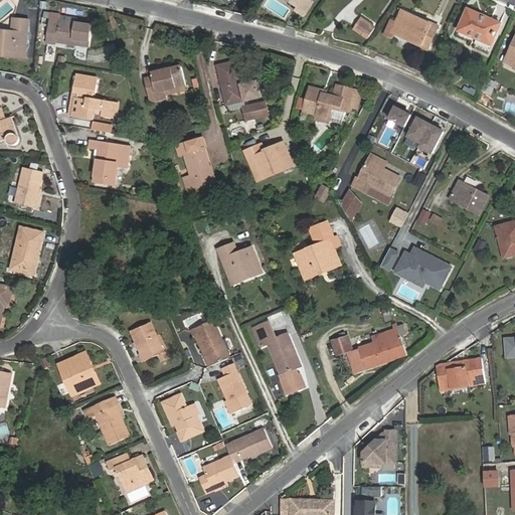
[(314,0),(289,0),(302,9),(300,13),(307,18),(316,4),(313,2),(314,0)]
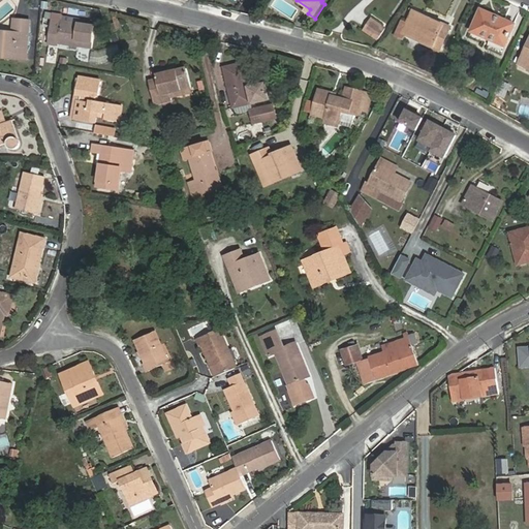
[(504,48),(514,26),(480,10),(470,33),(504,48)]
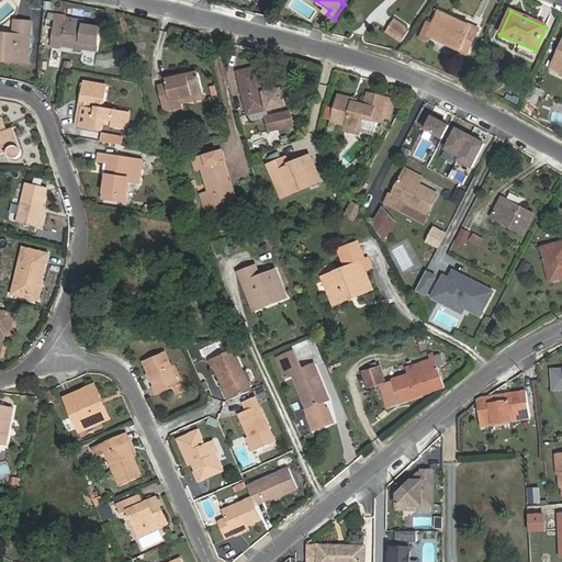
[(465,57),(479,33),(441,13),(434,27),(428,24),(419,38),(427,43),(430,37),(465,57)]
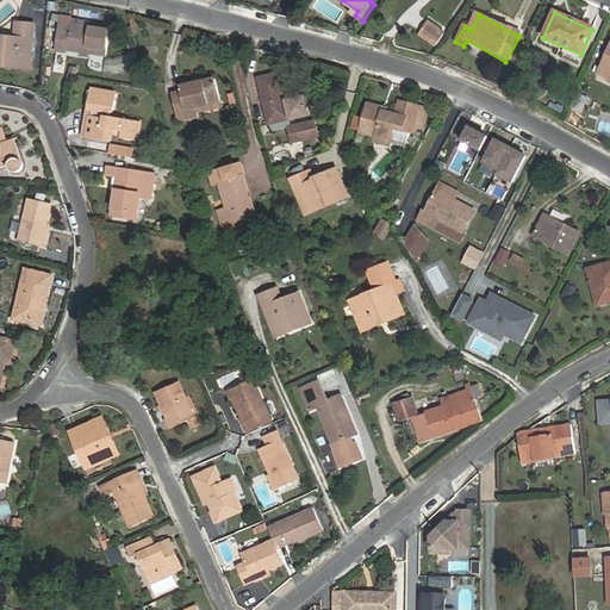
[(0,58),(25,61),(30,22),(11,19),(10,35),(0,33),(0,58)]
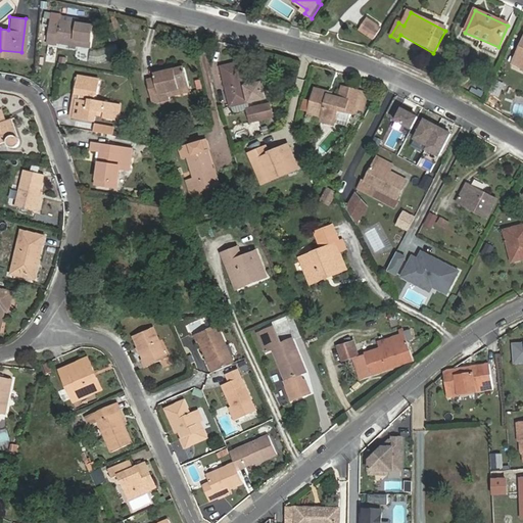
[(89,44),(91,21),(57,17),(57,20),(48,20),(46,43),(56,44),(56,41),(89,44)]
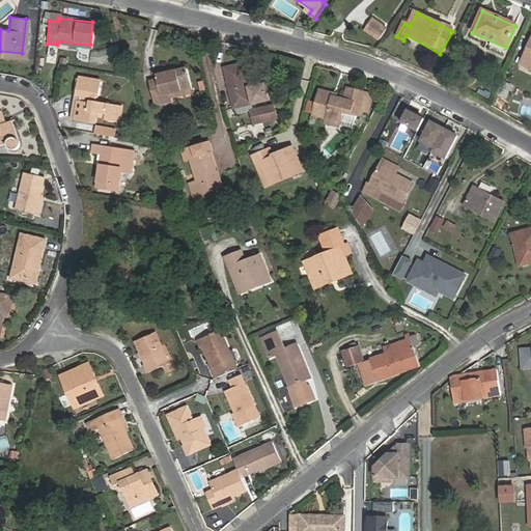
[(115,30),(112,21),(103,24),(106,34),(115,30)]
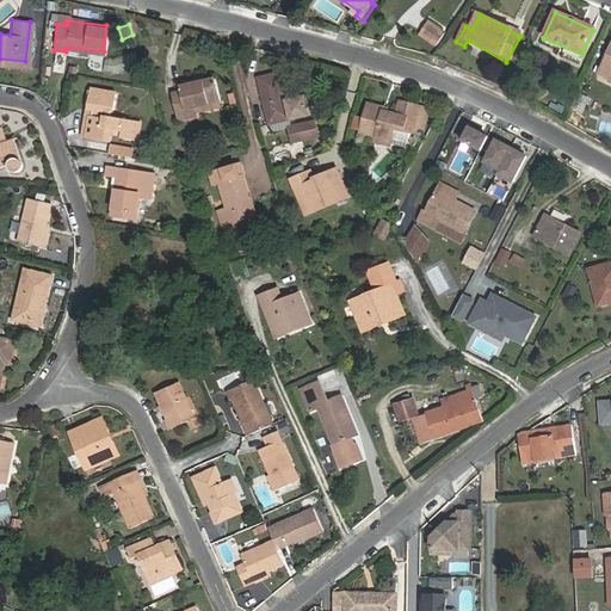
[(431,24),(421,36),(433,43),(442,30),(431,24)]
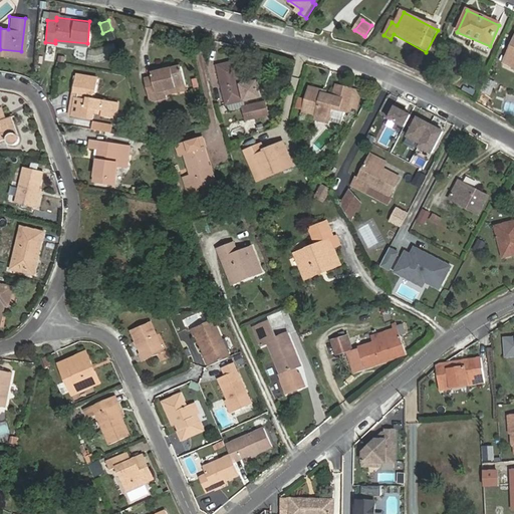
[(364,36),(368,39),(375,28),(371,25),(364,36)]
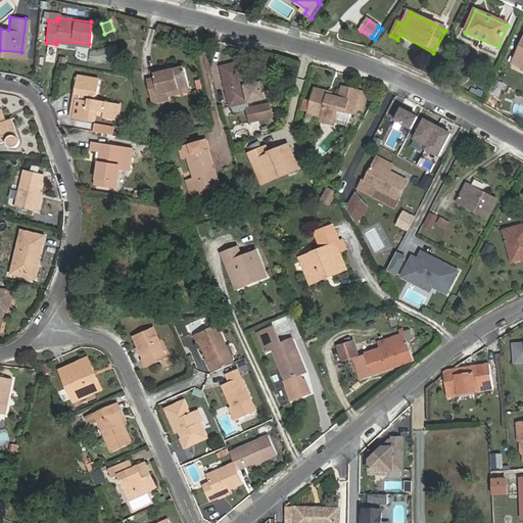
[(112,33),(106,35),(108,42),(115,39),(112,33)]
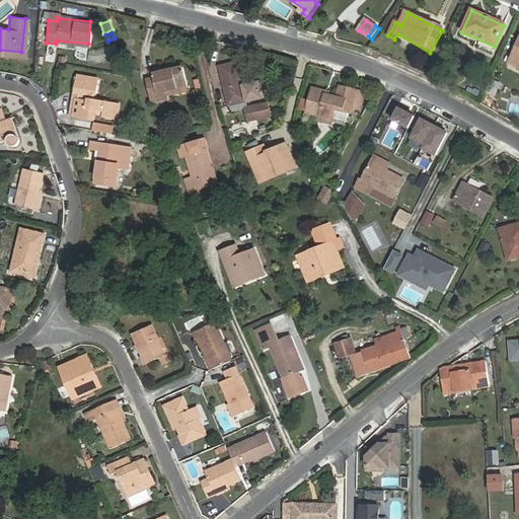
[(518,42),(509,65),(518,69),(518,66),(518,42)]
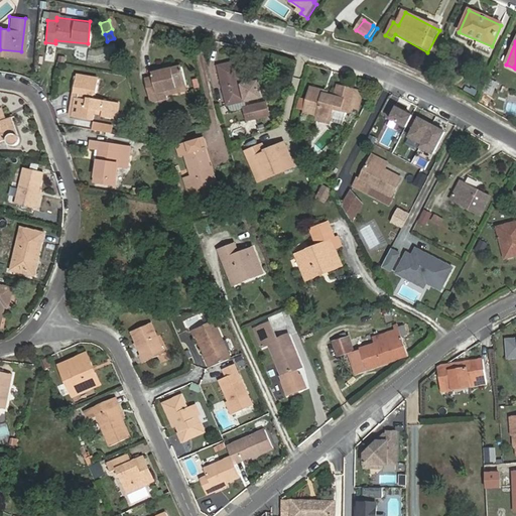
[(237,58),(218,62),(227,103),(246,99),(242,83),(237,58)]
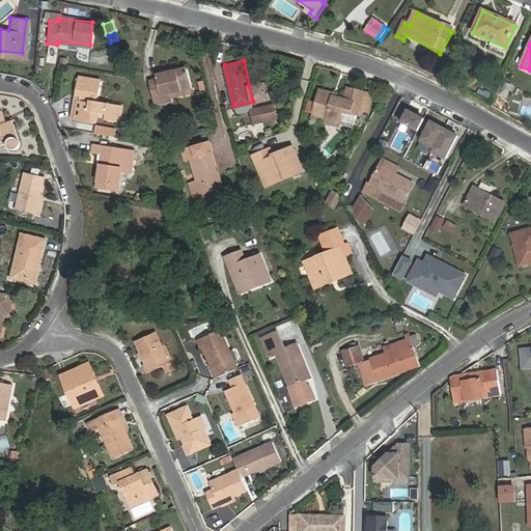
[(158,79),(150,81),(155,103),(173,99),(171,91),(193,86),(190,68),(158,75),(158,79)]
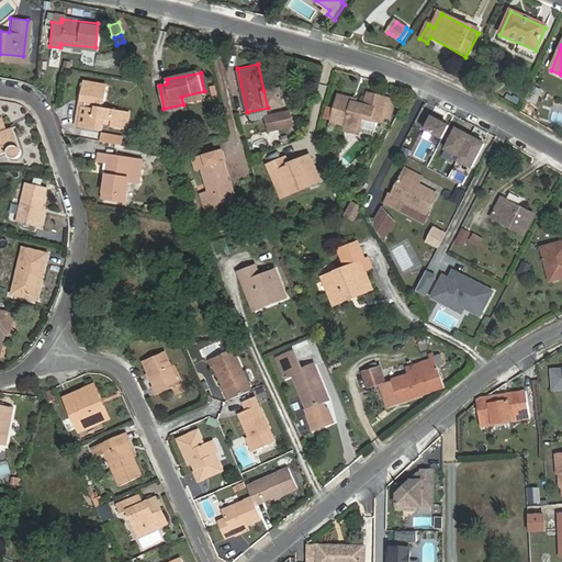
[(81,100),(77,125),(99,130),(101,117),(110,120),(109,125),(124,128),(127,111),(100,107),(101,99),(103,100),(105,85),(81,80),(78,100),(81,100)]
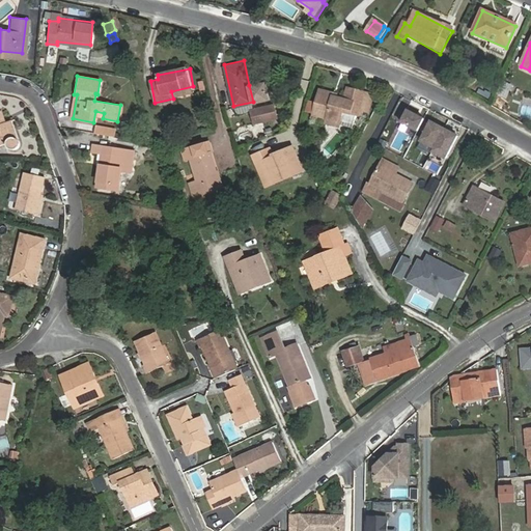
[(266,82),(249,85),(253,102),(269,98),(266,82)]
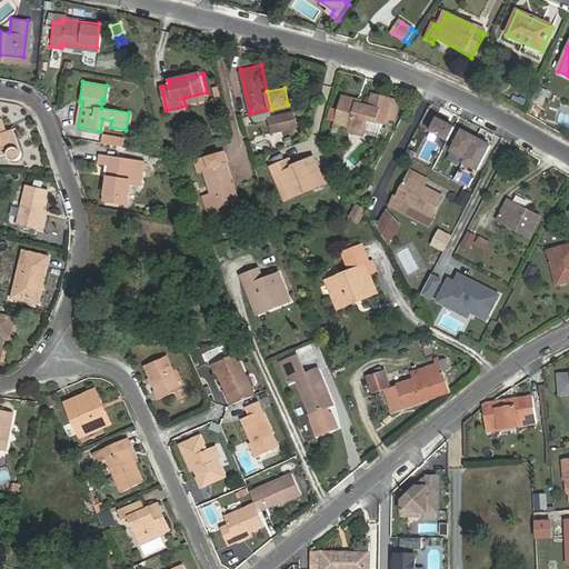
[(207,92),(183,98),(186,106),(209,100),(207,92)]
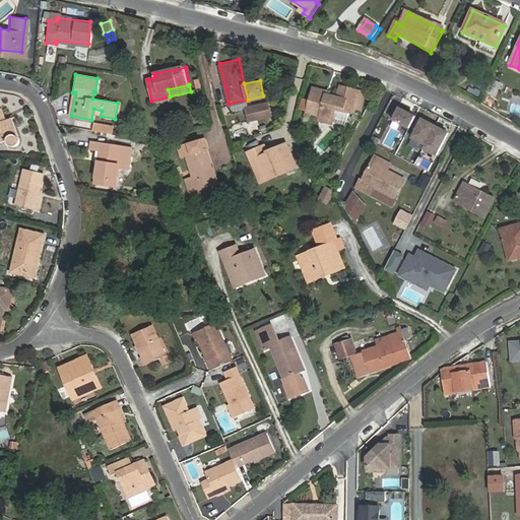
[(350,113),(358,90),(342,86),(338,98),(327,94),(328,92),(314,88),(310,100),(307,113),(332,120),(330,124),(343,128),(348,112),(350,113)]
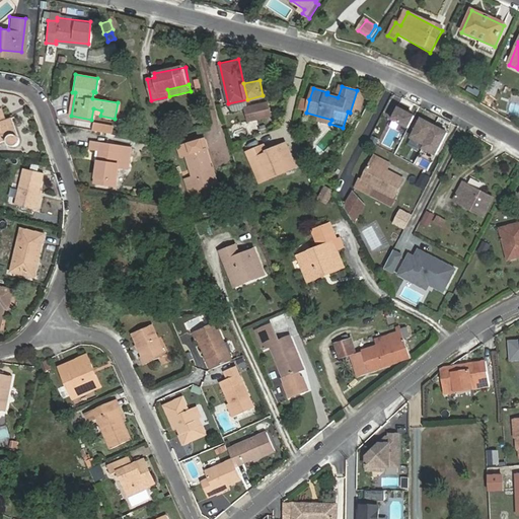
[(365,92),(357,90),(350,113),(358,115),(365,92)]
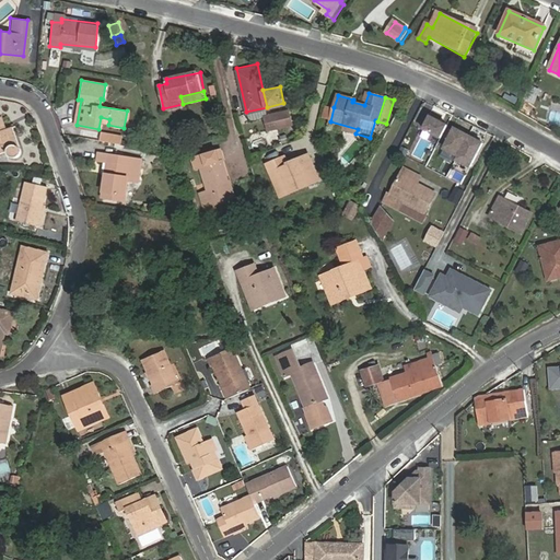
[(334,107),(326,105),(322,119),(330,121),(334,107)]
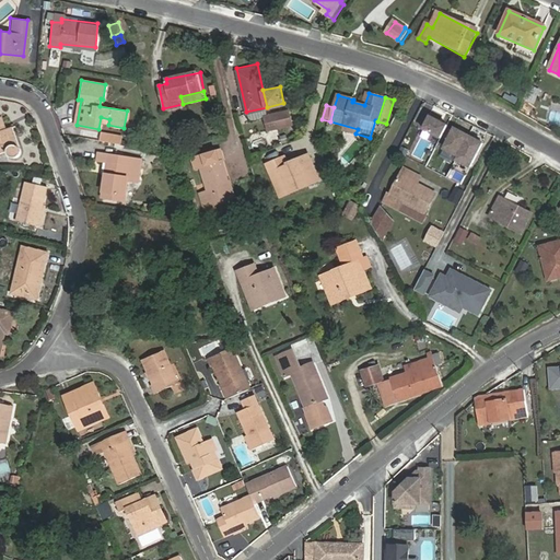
[(292,123),(289,108),(265,114),(268,128),(292,123)]
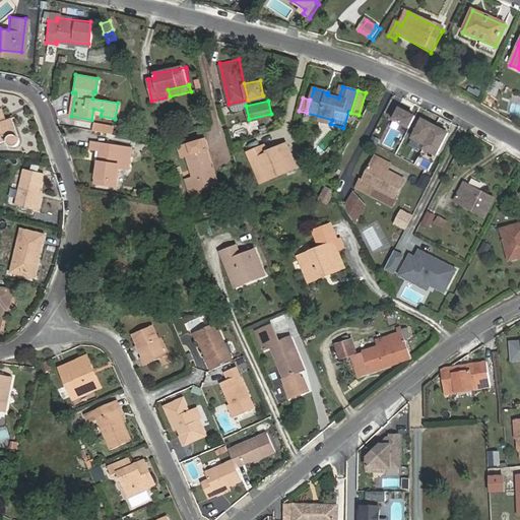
[(395,120),(413,129),(419,117),(402,108),(395,120)]
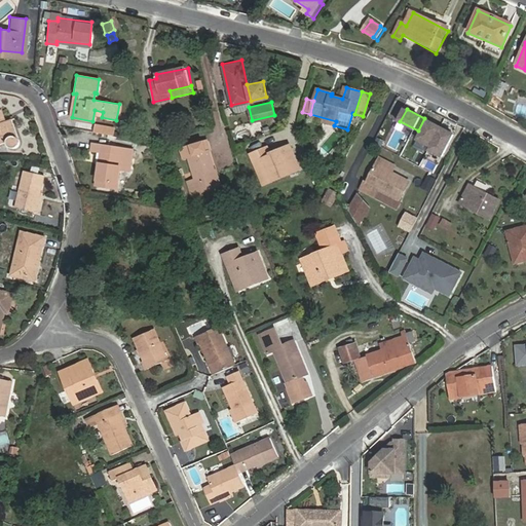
[(10,137),(5,120),(2,122),(0,116),(0,115),(1,115),(0,111),(0,143),(3,142),(8,143),(9,145),(10,147),(12,147),(14,147),(15,147),(17,146),(19,144),(19,141),(17,139),(16,138),(15,137),(14,137),(13,137),(12,137),(11,137),(10,137)]
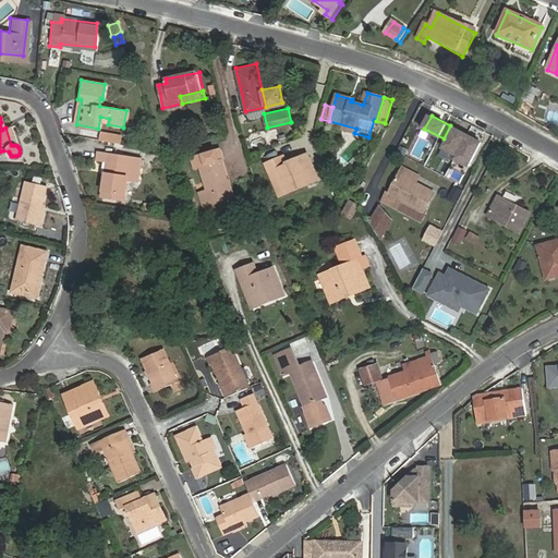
[(12,126),(5,128),(11,145),(12,145),(13,145),(14,145),(15,145),(16,145),(17,146),(19,147),(12,126)]
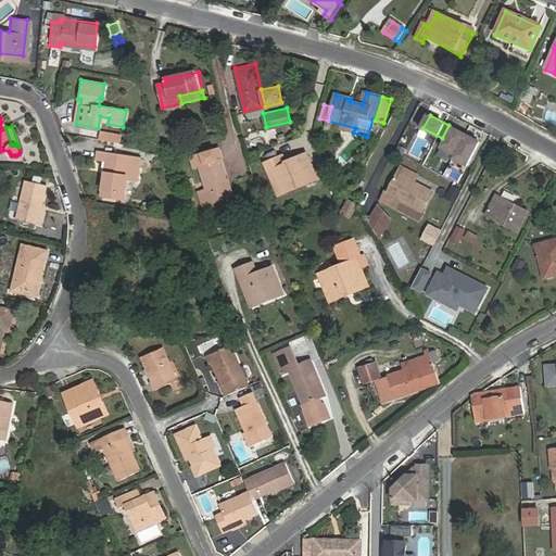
[(454,128),(444,148),(459,156),(469,137),(454,128)]
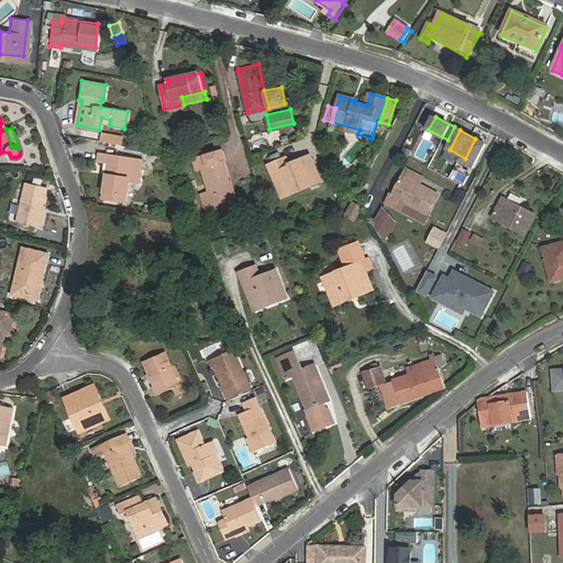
[(121,146),(123,136),(101,132),(99,142),(121,146)]
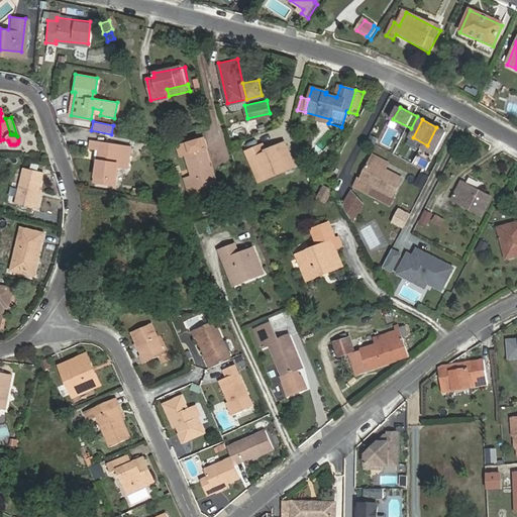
[(438,156),(449,134),(436,127),(427,145),(425,148),(438,156)]
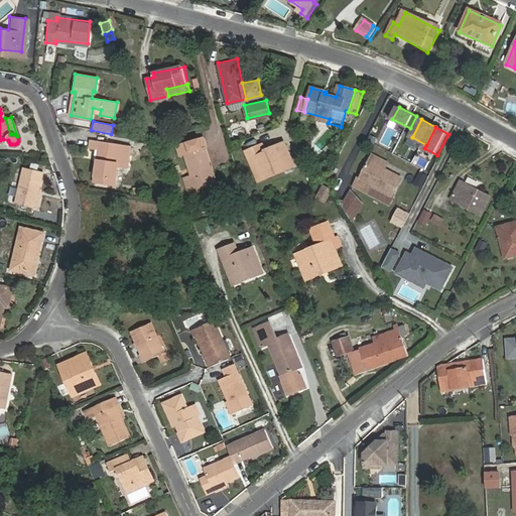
[(179,153),(184,152),(190,176),(183,177),(189,197),(196,195),(195,187),(212,182),(208,166),(210,166),(205,146),(203,147),(200,137),(177,143),(179,153)]
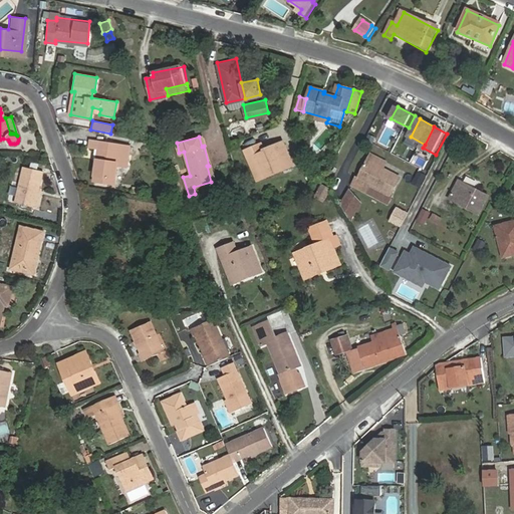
[(126,146),(87,139),(86,148),(90,149),(95,150),(93,160),(89,181),(109,185),(113,167),(123,168),(126,146)]
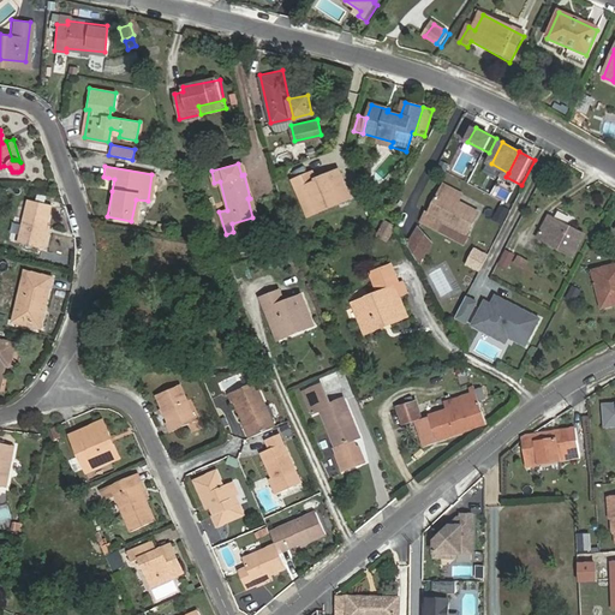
[(323,204),(324,207),(347,199),(338,171),(314,179),(312,173),(292,179),(296,190),(299,189),(306,210),(323,204)]
